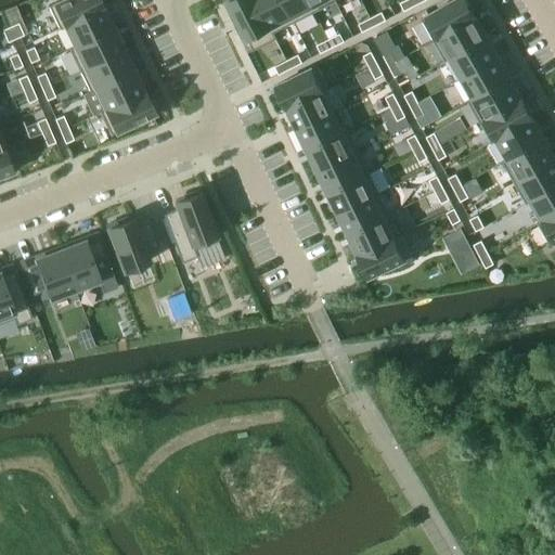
[(59,0),(53,3),(48,5),(59,29),(65,26),(64,25),(82,16),(102,7),(98,0),(59,0)]
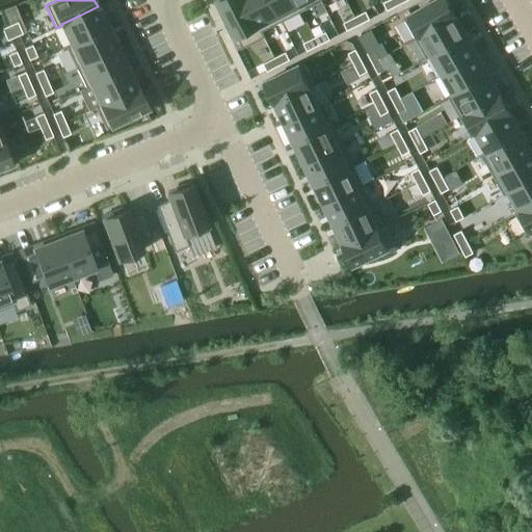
[(244,0),(221,0),(219,1),(242,48),(264,37),(261,30),(244,0)]
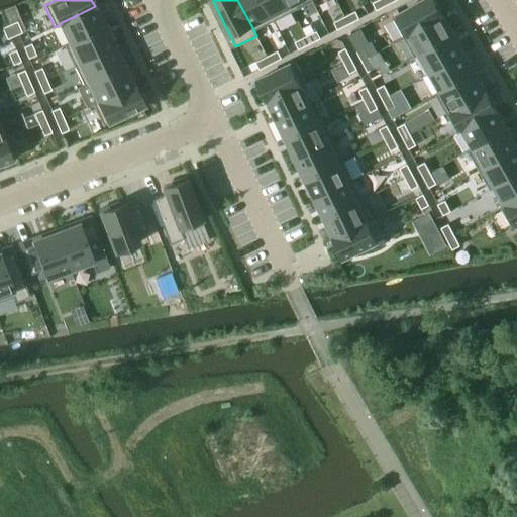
[(262,0),(237,0),(253,29),(273,20),(262,0)]
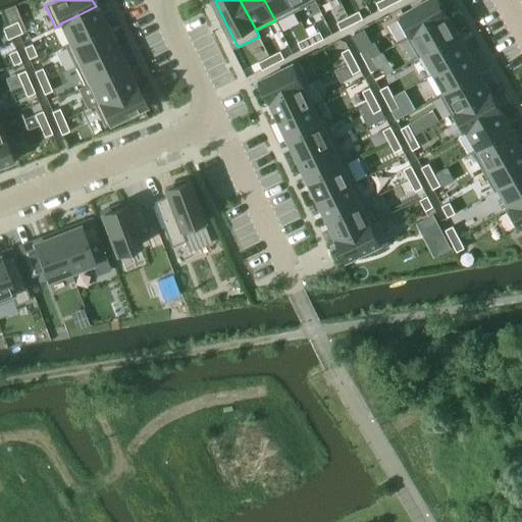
[(290,0),(264,0),(275,20),(295,10),(290,0)]
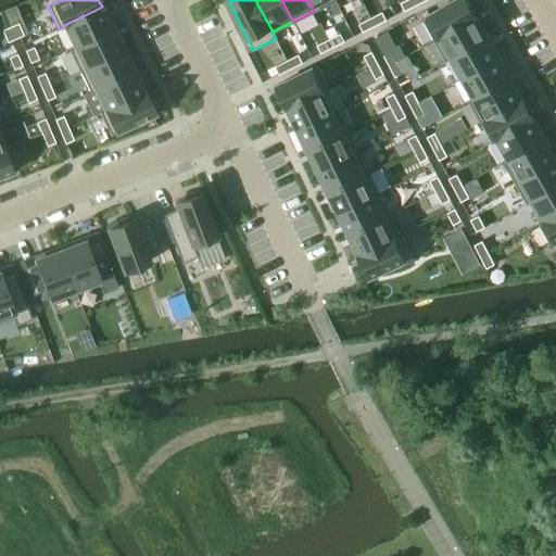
[(308,0),(314,11),(335,0),(308,0)]
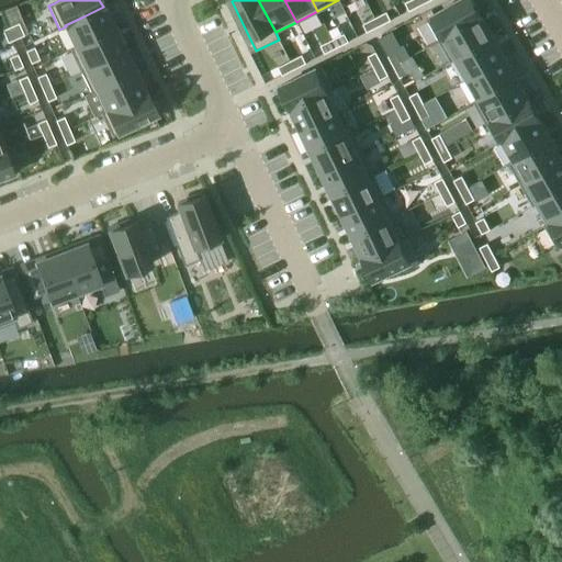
[(417,0),(411,0),(405,3),(409,11),(420,6),(417,0)]
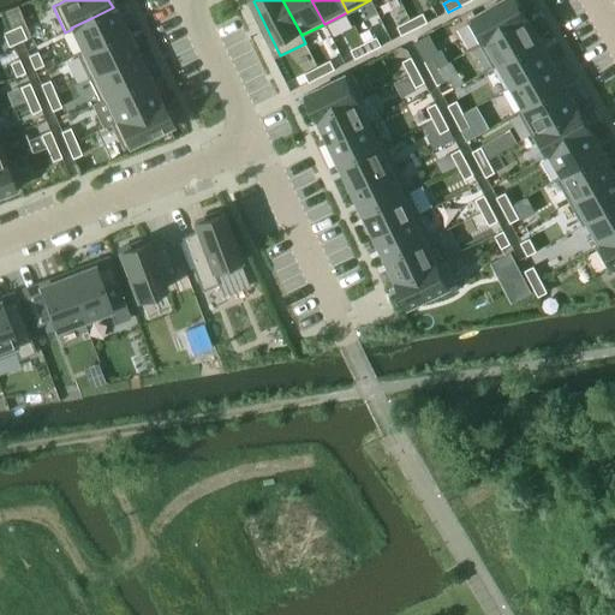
[(515,0),(502,0),(466,21),(481,45),(526,18),(515,0)]
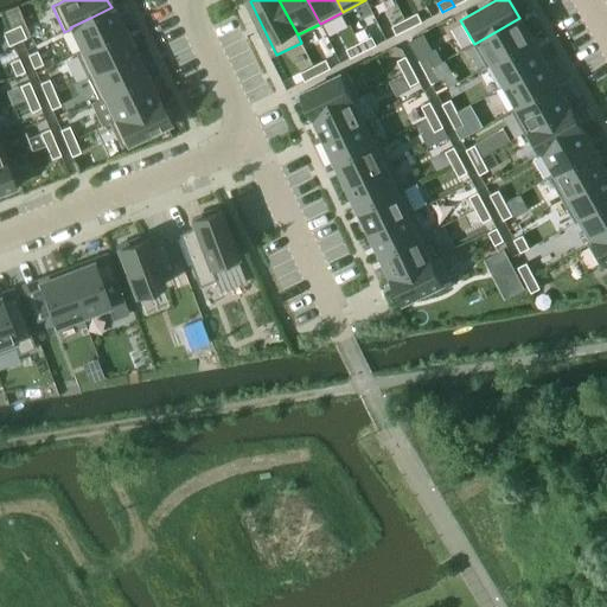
[(90,18),(70,27),(71,29),(81,51),(122,31),(112,7),(90,18)]
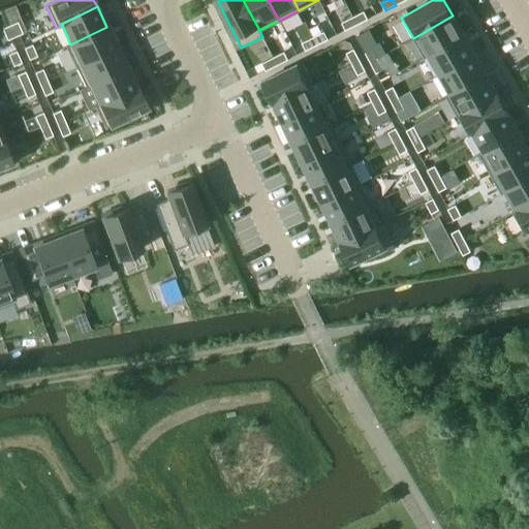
[(364,11),(352,18),(356,25),(368,20),(364,11)]
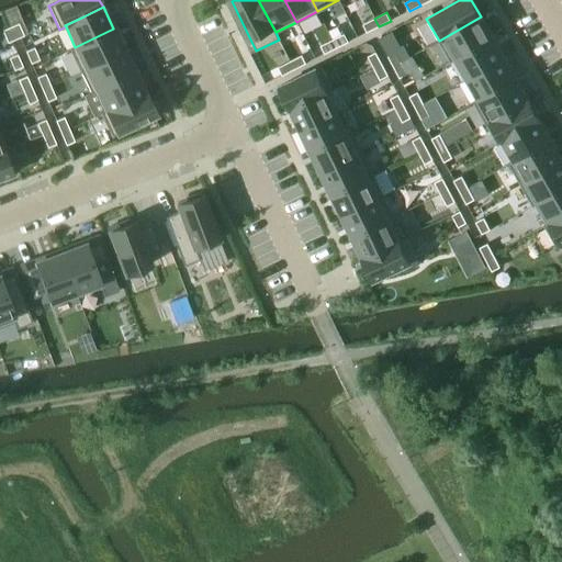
[(481,17),(439,41),(451,60),(457,57),(493,37),(481,17)]
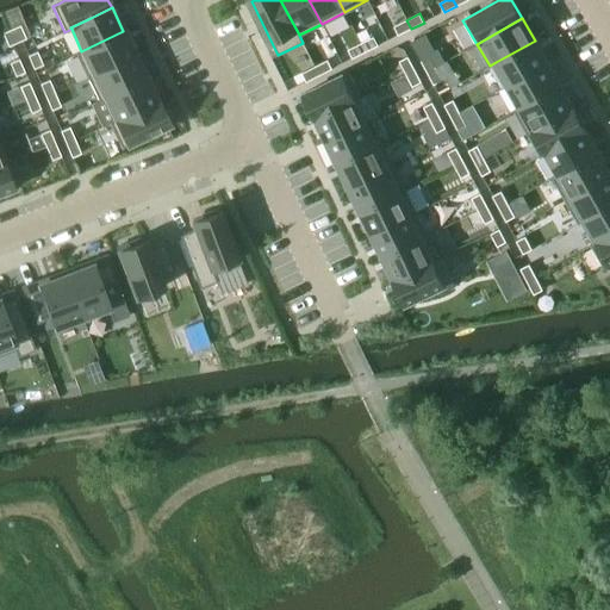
[(406,20),(393,26),(398,36),(411,29),(406,20)]
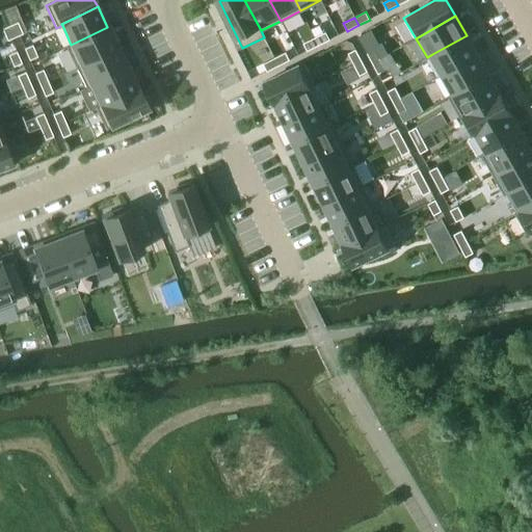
[(17,22),(8,25),(14,36),(22,33),(17,22)]
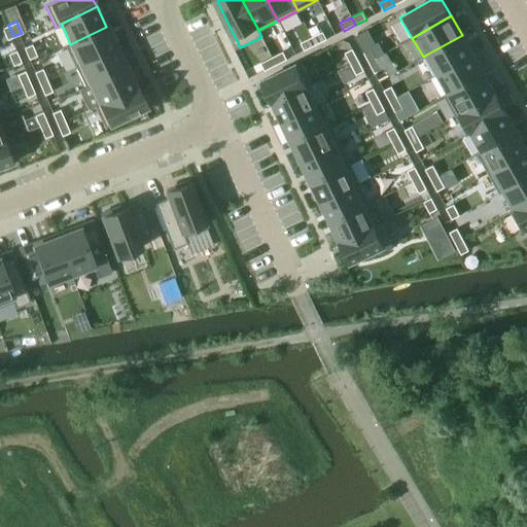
[(8,25),(1,28),(6,39),(13,36),(8,25)]
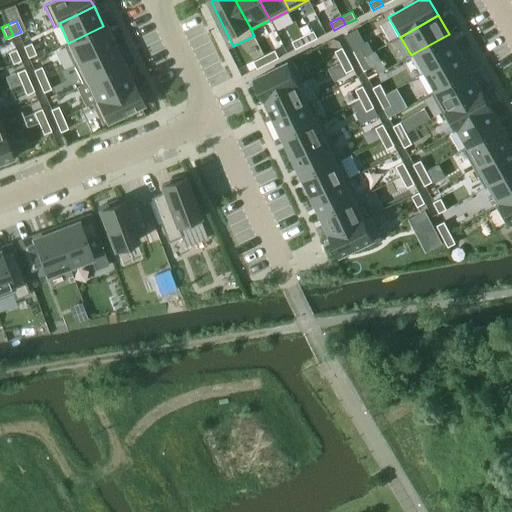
[(68,43),(63,45),(73,65),(78,62),(113,45),(103,26),(68,43)]
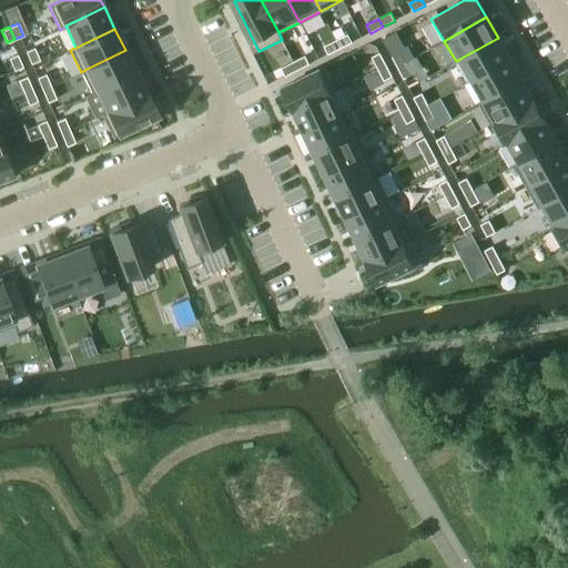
[(347,34),(335,40),(340,49),(352,42),(347,34)]
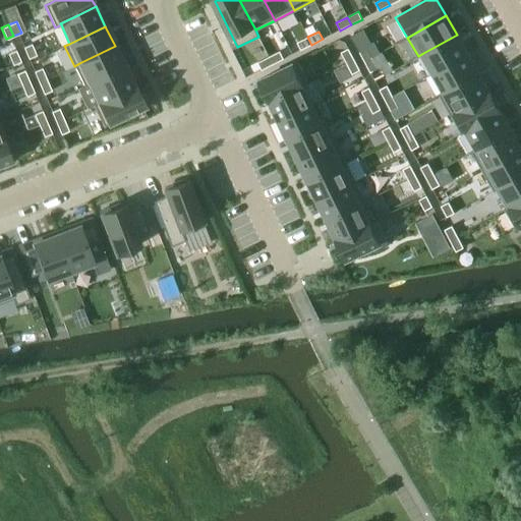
[(457,35),(423,53),(433,72),(467,54),(457,35)]
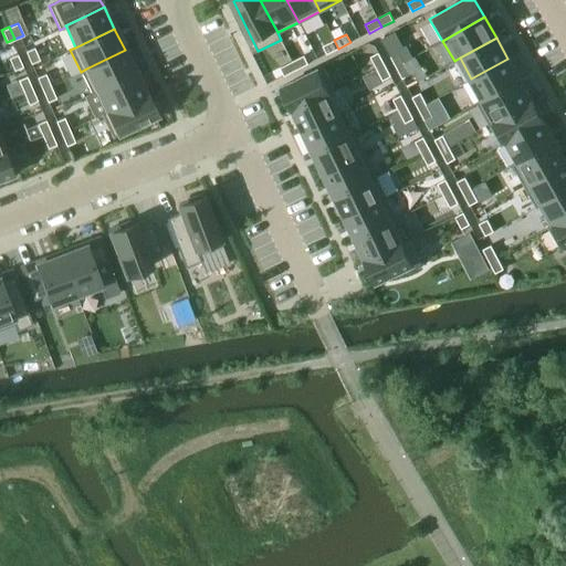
[(334,40),(322,46),(326,54),(338,49),(334,40)]
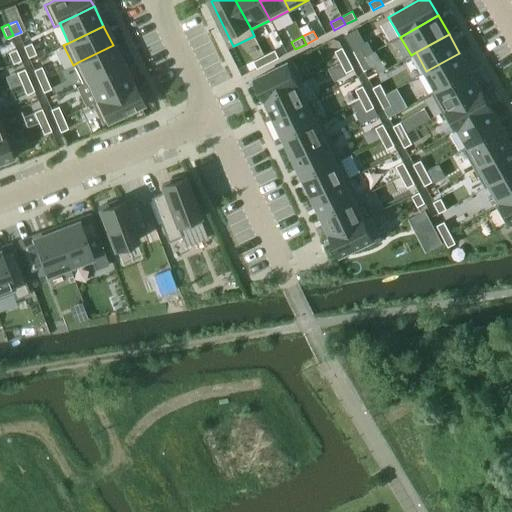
[(30,43),(22,46),(27,58),(35,54),(30,43)]
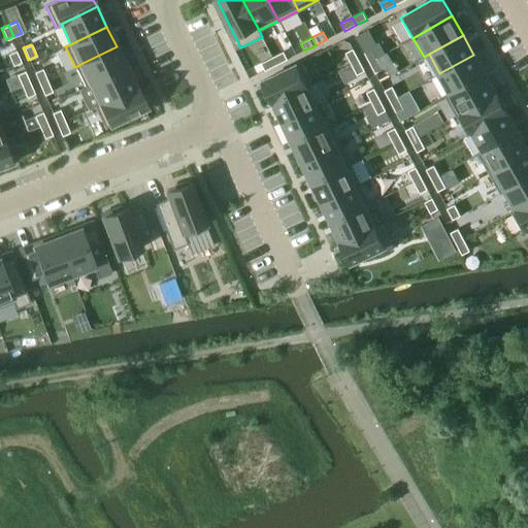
[(80,64),(75,67),(85,87),(90,84),(126,67),(117,46),(80,64)]
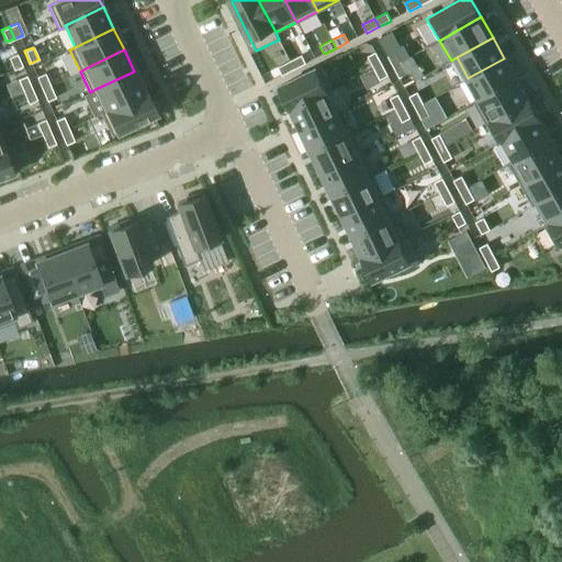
[(395,51),(386,55),(393,66),(401,62),(395,51)]
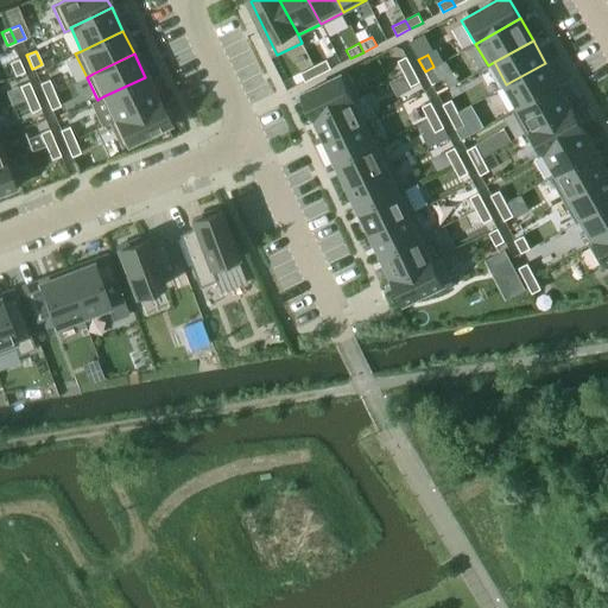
[(407,56),(399,61),(405,74),(415,69),(407,56)]
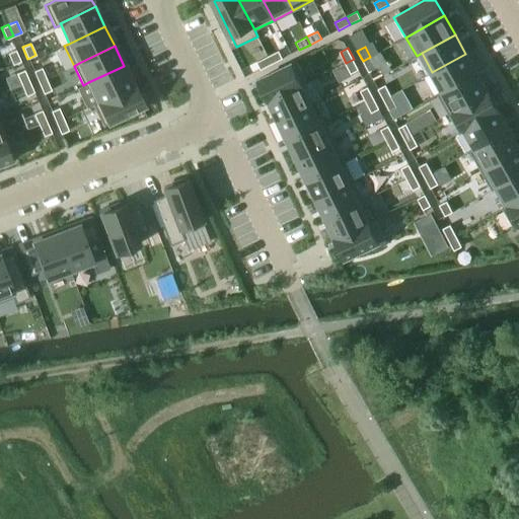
[(15,50),(7,53),(12,65),(20,61),(15,50)]
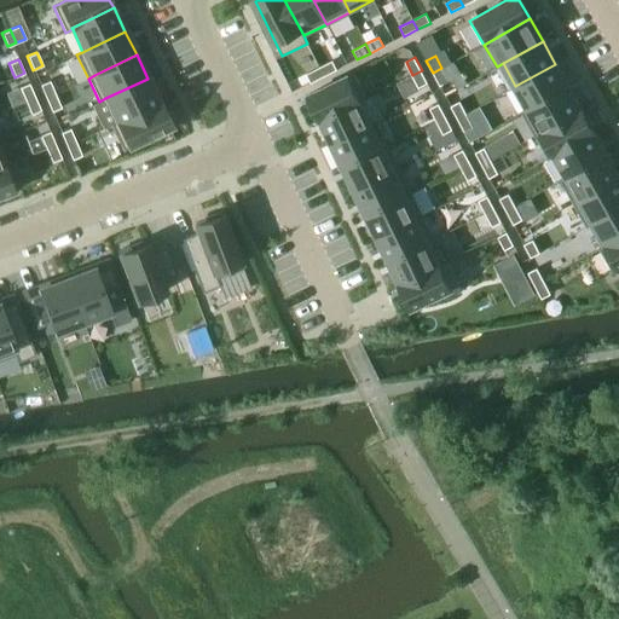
[(333,61),(319,68),(324,76),(337,70),(333,61)]
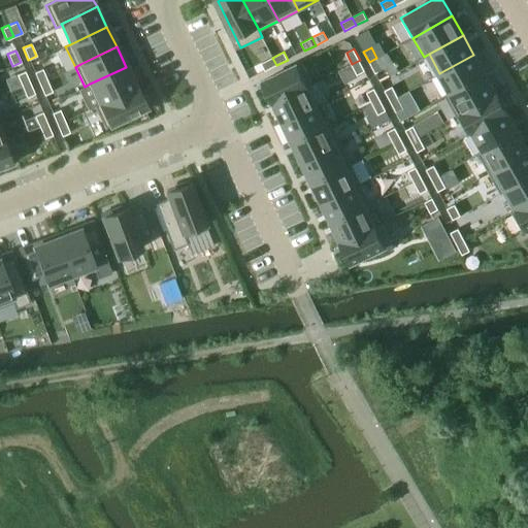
[(473,55),(439,73),(451,93),(485,73),(473,55)]
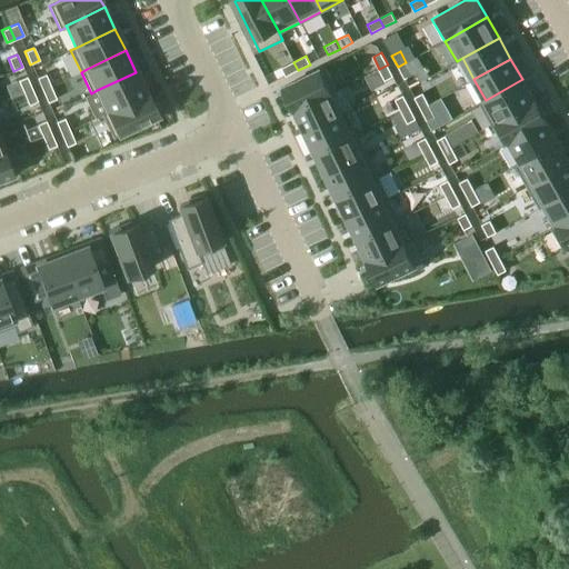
[(293,62),(281,68),(286,77),(298,70),(293,62)]
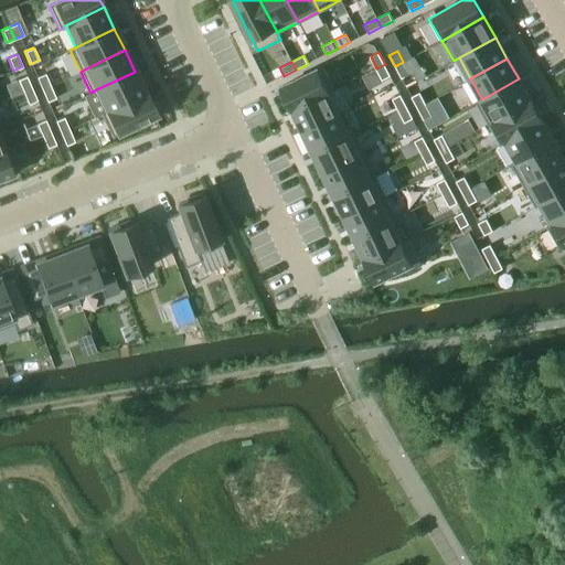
[(403,62),(395,66),(402,78),(409,75),(403,62)]
